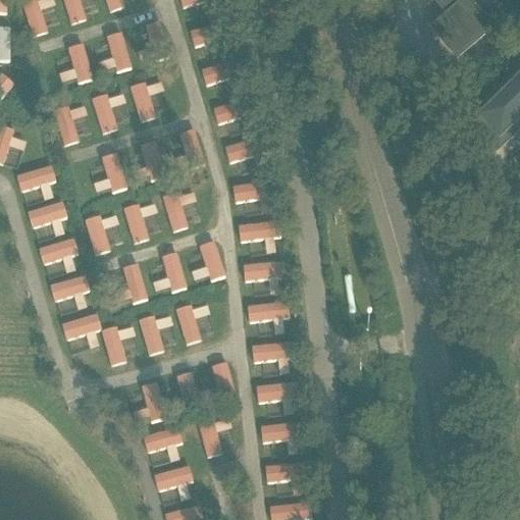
[(49,33),(43,11),(56,6),(54,0),(22,0),(34,38),(49,33)]
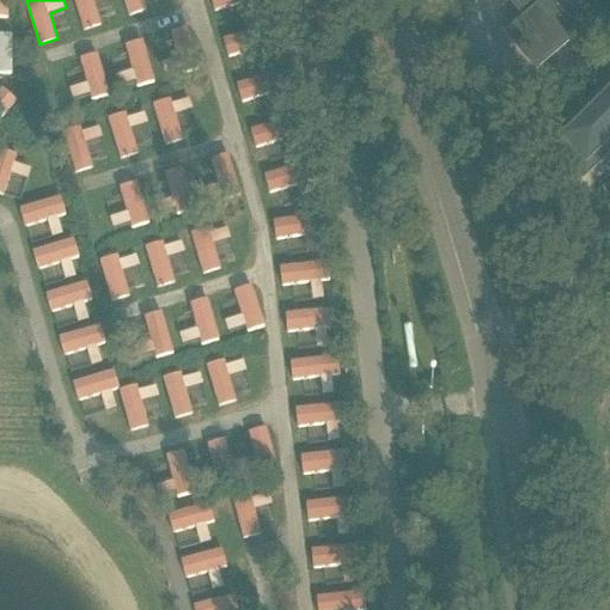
[(75,0),(83,30),(103,24),(97,0),(75,0)]
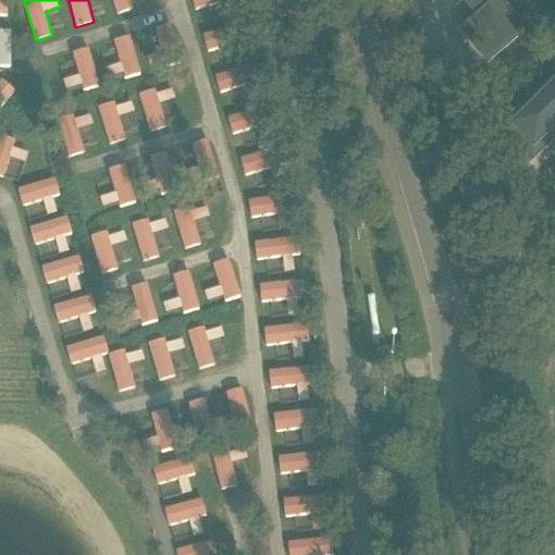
[(135,8),(133,0),(113,0),(118,13),(135,8)]
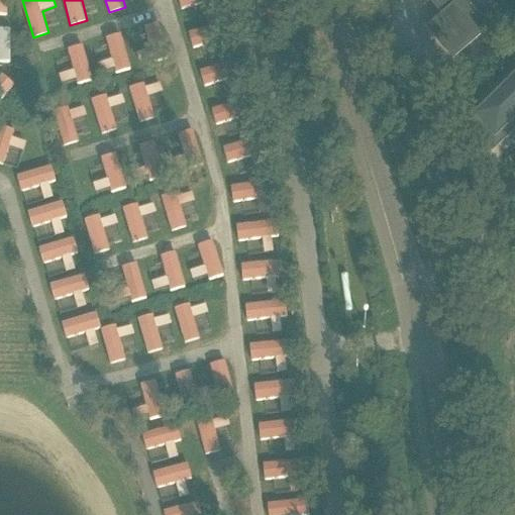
[(179,0),(181,8),(200,3),(199,0),(179,0)]
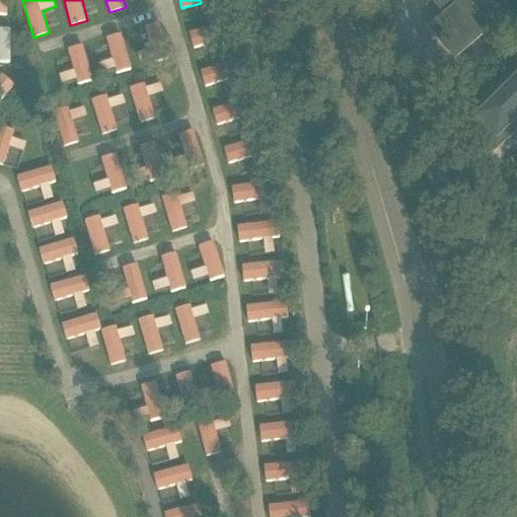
[(439,0),(440,3),(450,14),(441,21),(439,25),(438,29),(438,33),(440,37),(456,56),(491,26),(487,21),(499,10),(491,0),(439,0)]
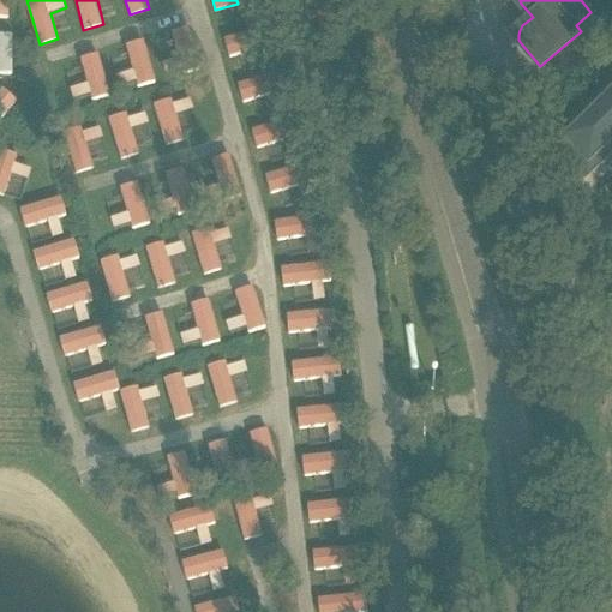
[(166,29),(169,67),(198,65),(195,27),(166,29)]
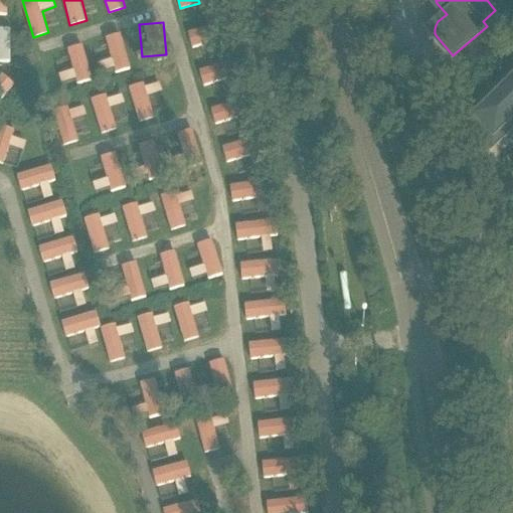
[(0,60),(12,61),(11,26),(0,26),(0,60)]
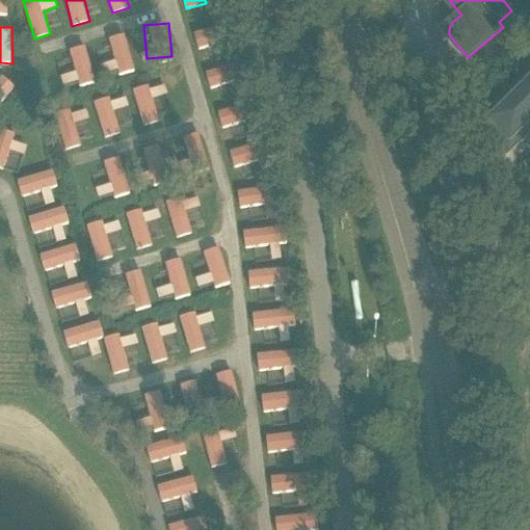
[(213,27),(194,31),(199,48),(217,44),(213,27)]
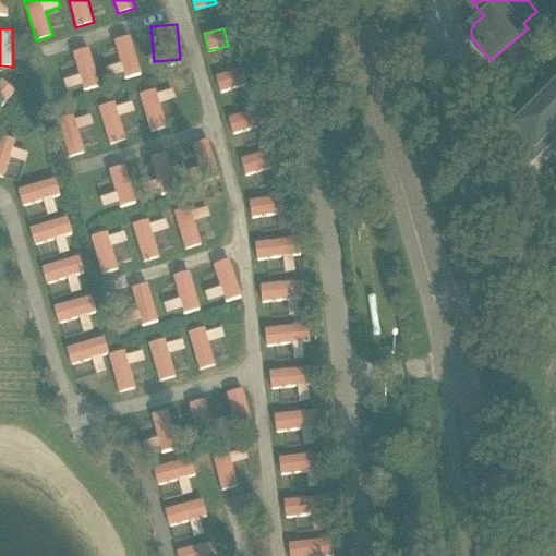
[(116,38),(124,77),(142,73),(133,35),(116,38)]
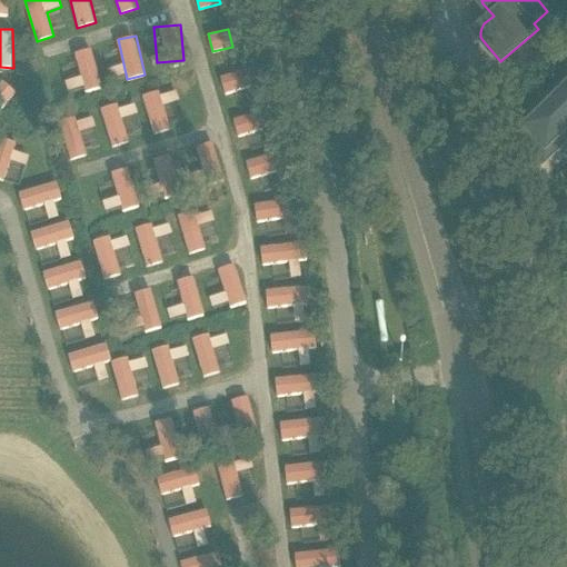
[(73,52),(86,92),(103,87),(91,47),(73,52)]
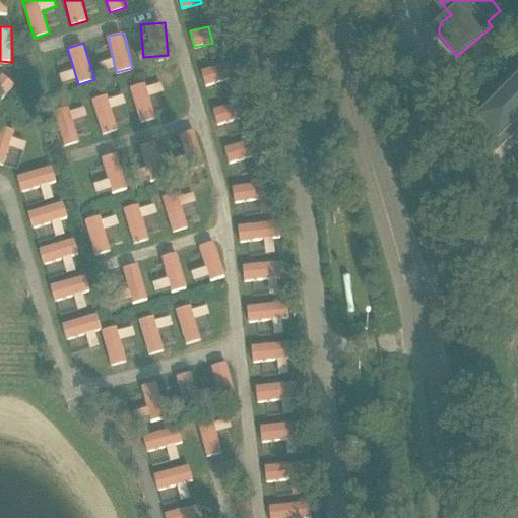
[(222,63),(200,70),(205,86),(228,79),(222,63)]
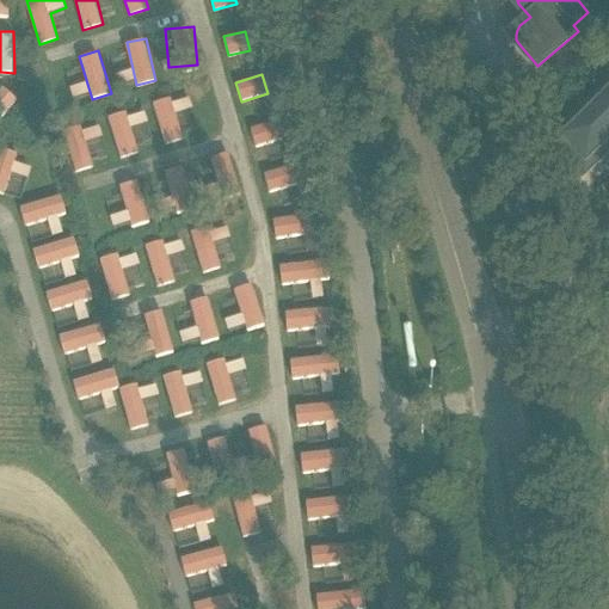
[(4,86),(0,90),(0,118),(0,120),(18,100),(4,86)]
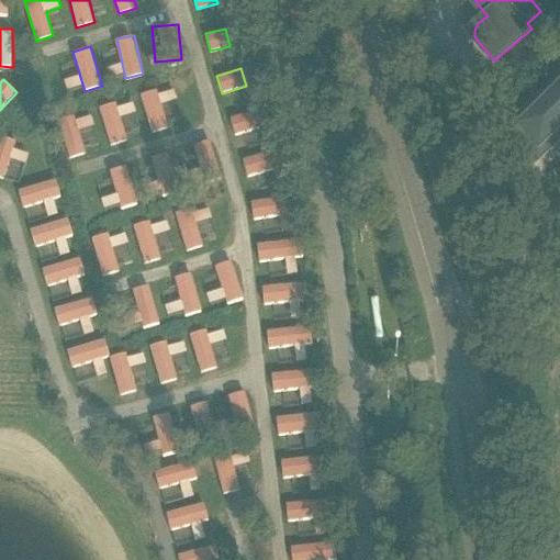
[(493,110),(511,130),(538,158),(559,137),(559,84),(533,109),(515,89),(493,110)]
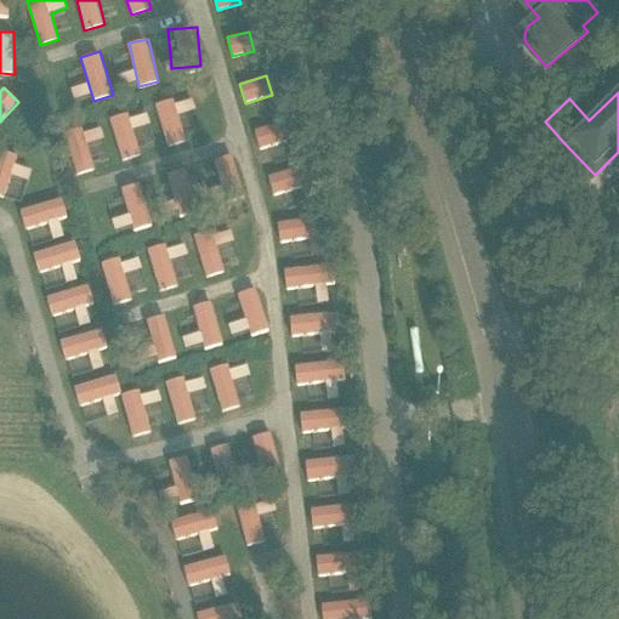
[(193,97),(157,104),(165,146),(186,142),(181,114),(196,111),(193,97)]
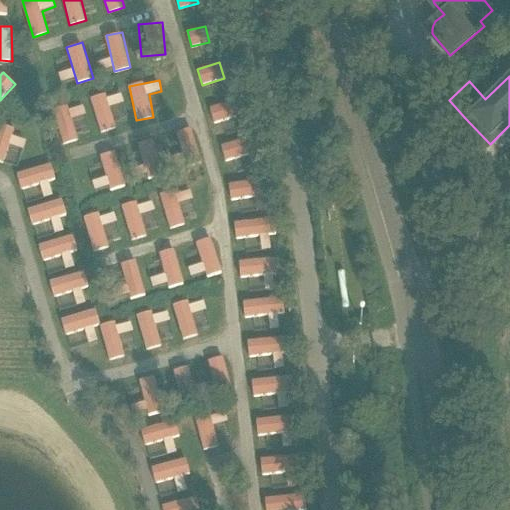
[(111,106),(124,102),(121,93),(107,97),(105,92),(90,97),(101,133),(117,128),(111,106)]
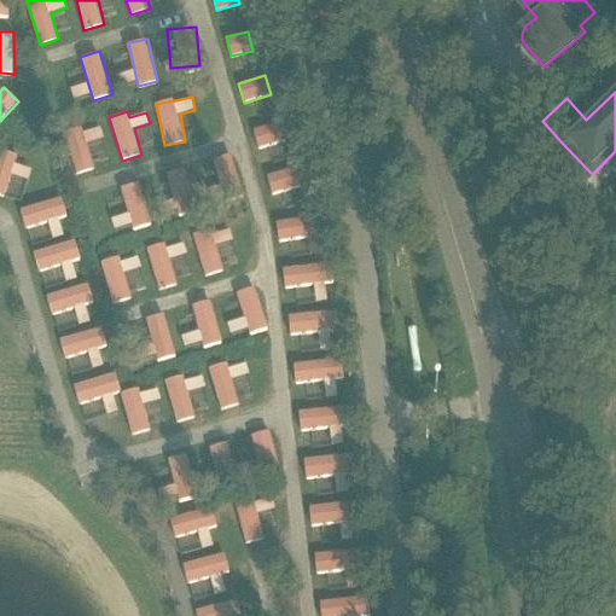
[(97,167),(87,144),(104,137),(98,122),(63,138),(80,174),(97,167)]
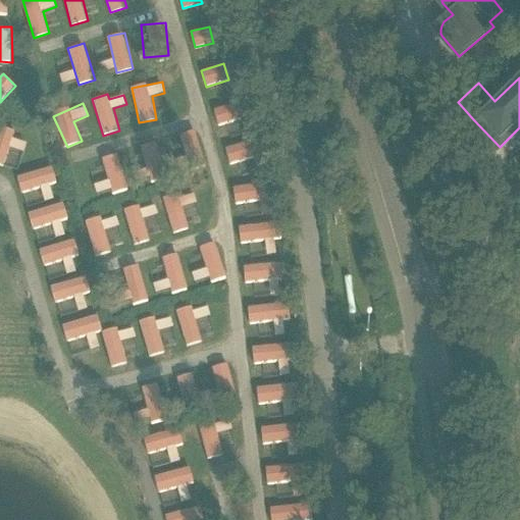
[(218,126),(238,119),(231,104),(212,110),(218,126)]
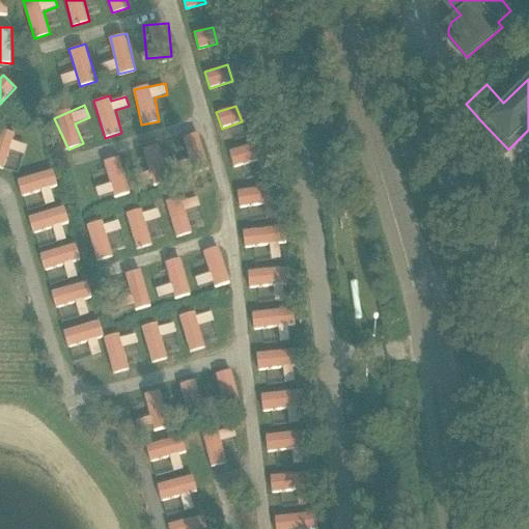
[(10,150),(25,155),(28,144),(14,141),(17,132),(0,127),(0,167),(6,169),(10,150)]
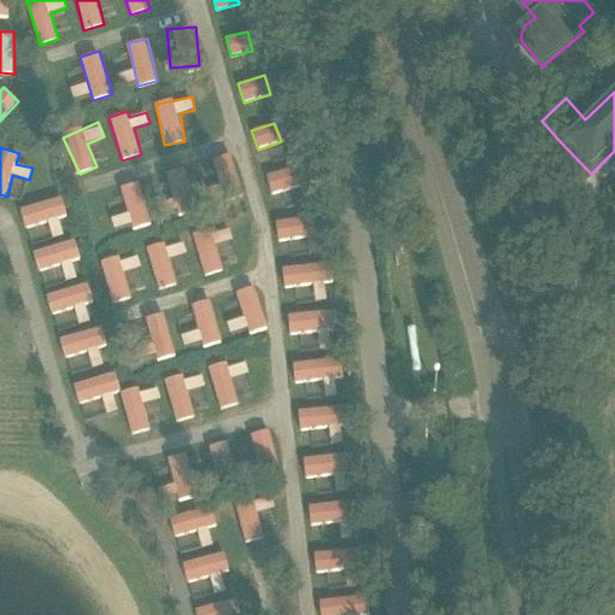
[(210,159),(220,200),(241,195),(233,154),(210,159)]
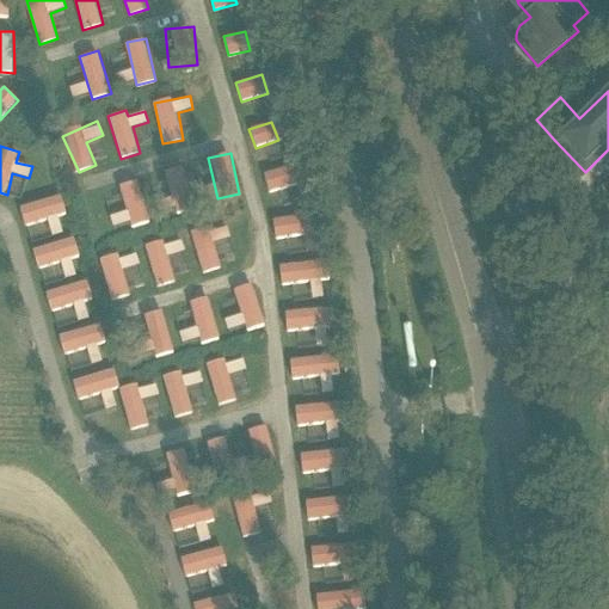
[(172,211),(195,207),(185,166),(162,171),(172,211)]
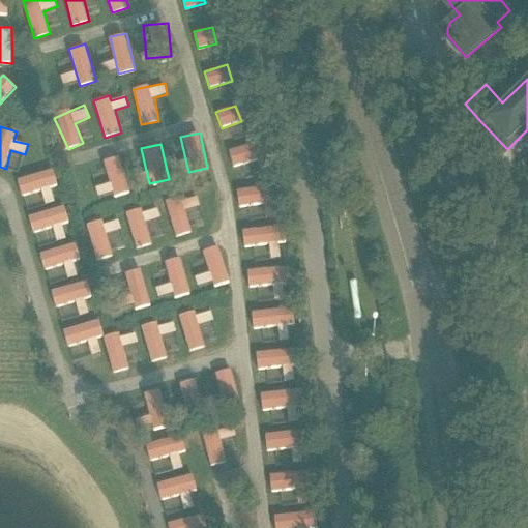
[(233,167),(254,160),(248,144),(228,150),(233,167)]
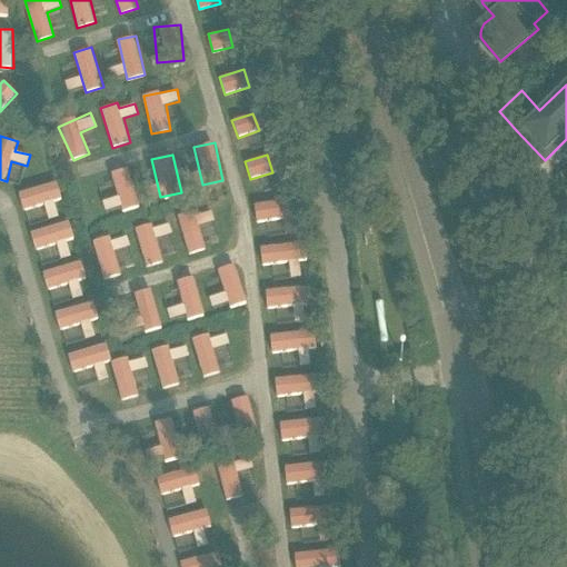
[(111,171),(125,211),(141,205),(129,166),(111,171)]
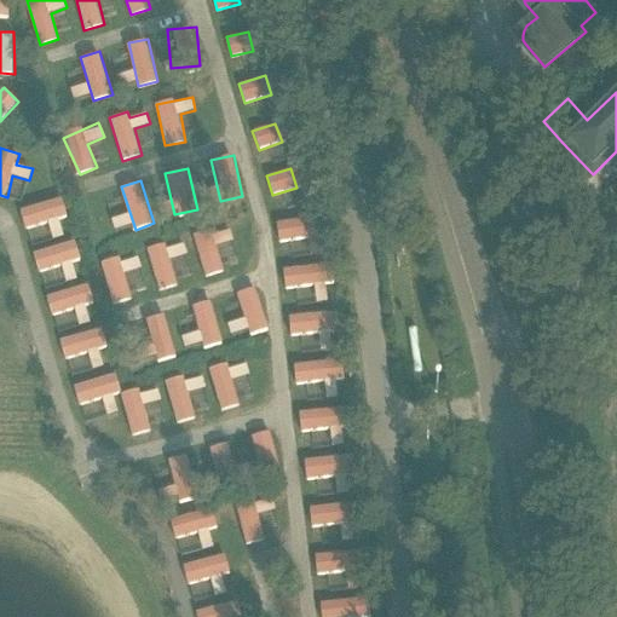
[(64,201),(21,206),(23,225),(51,223),(52,235),(62,234),(59,218),(67,217),(64,201)]
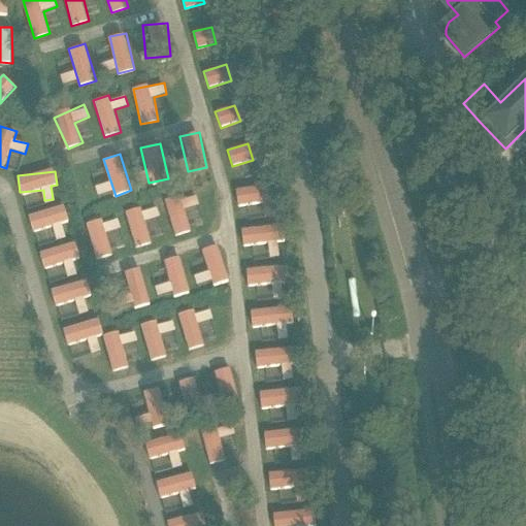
[(109,182),(96,187),(101,199),(114,194),(109,182)]
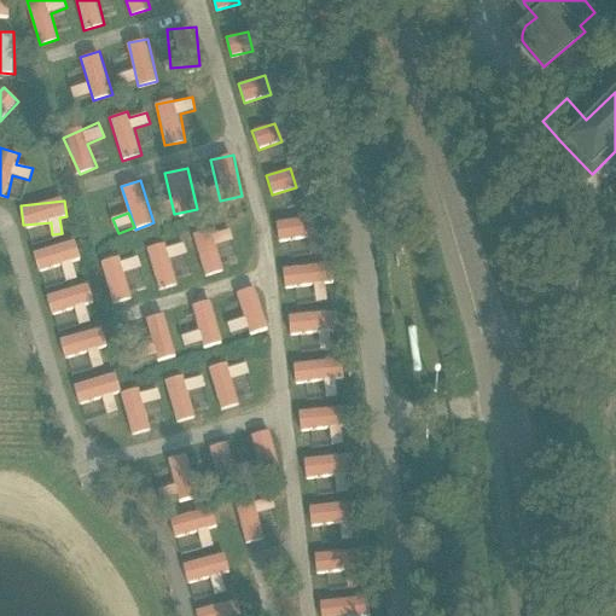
[(306,216),(275,221),(279,244),(309,239),(306,216)]
